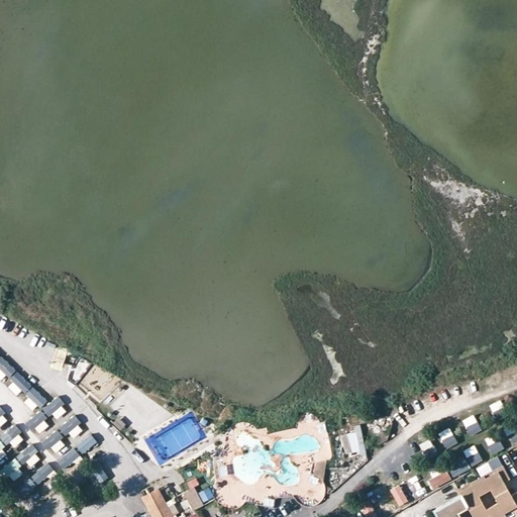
[(7,358),(0,366),(0,379),(0,380),(14,365),(7,358)]
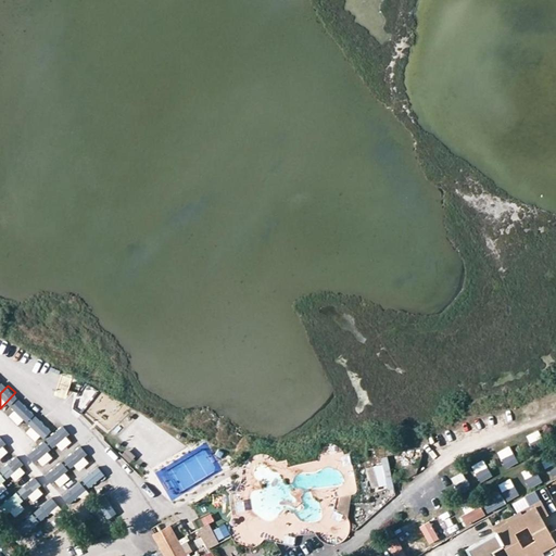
[(110,430),(126,408),(100,390),(84,412),(110,430)]
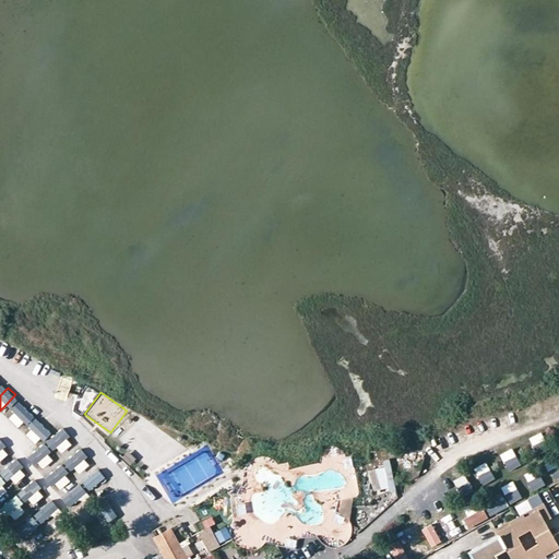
[(23,405),(7,419),(13,428),(30,414),(23,405)]
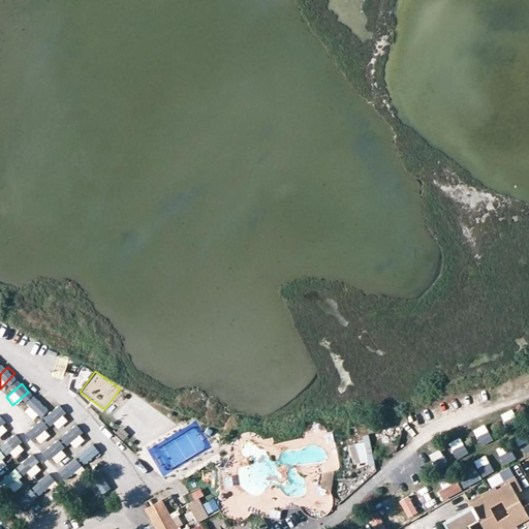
[(36,398),(21,411),(27,418),(42,404),(36,398)]
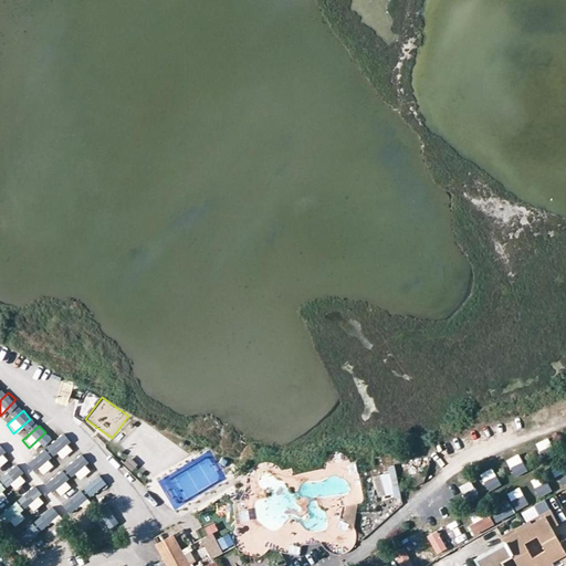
[(64,437),(48,449),(54,459),(71,446),(64,437)]
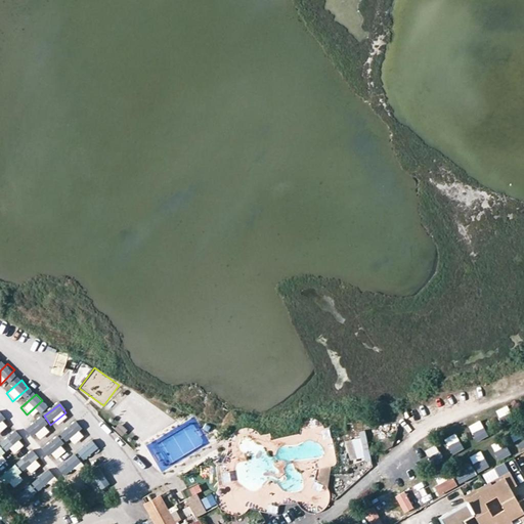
[(508,405),(497,410),(500,417),(510,411),(508,405)]
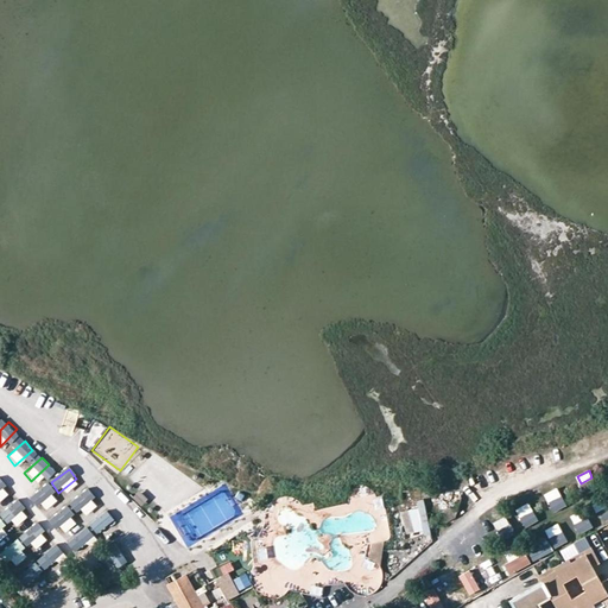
[(49,485),(30,499),(37,510),(57,495),(49,485)]
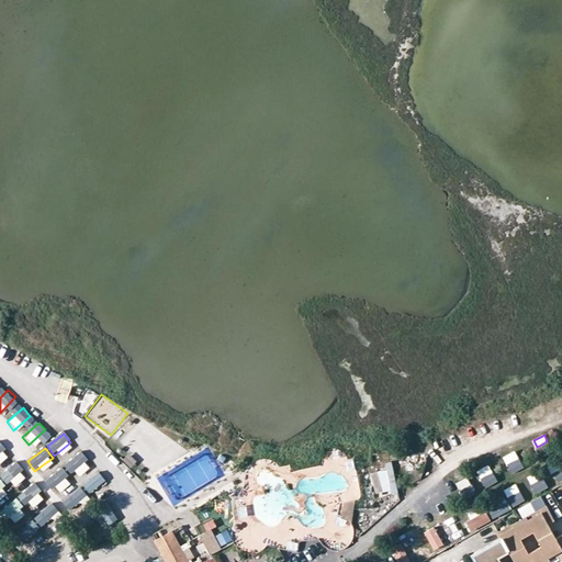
[(515,451),(504,456),(510,473),(521,470),(515,451)]
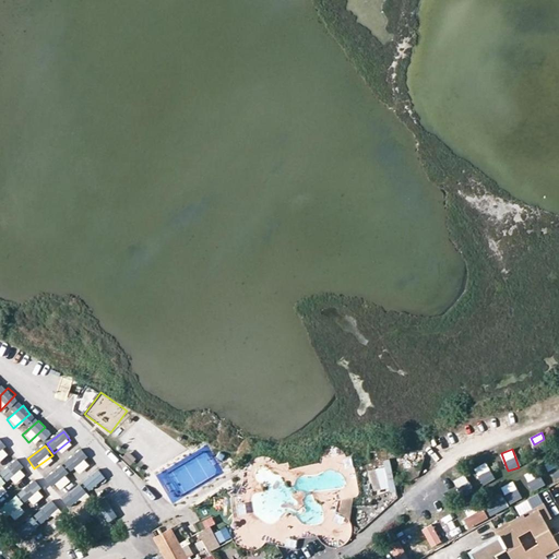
[(84,451),(67,465),(74,474),(91,460),(84,451)]
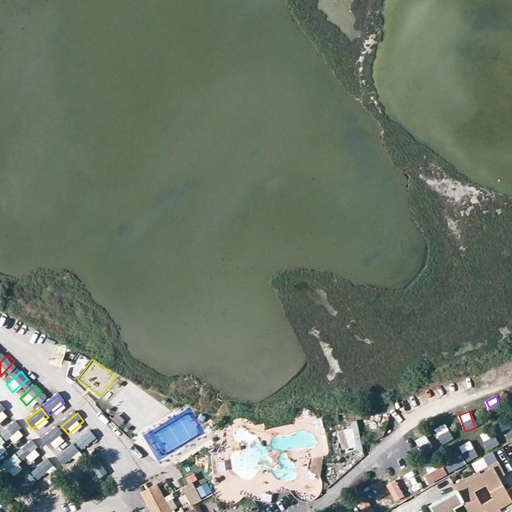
[(317,429),(324,427),(321,418),(314,420),(317,429)]
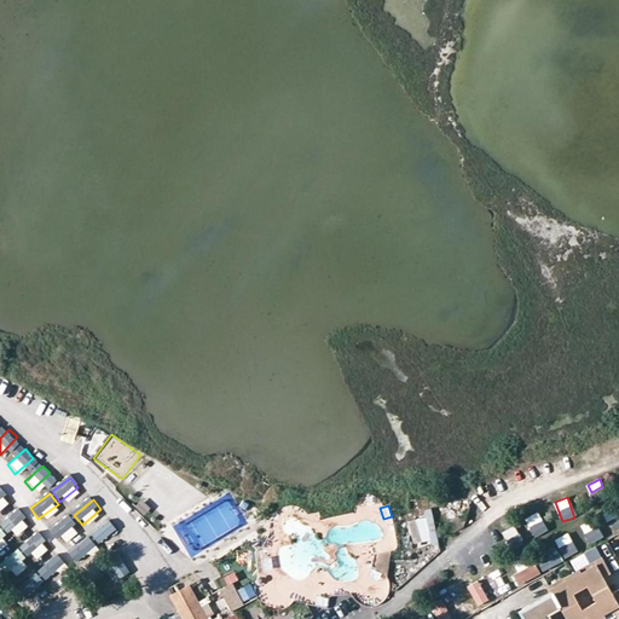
[(17,508),(0,521),(0,522),(7,533),(25,519),(17,508)]
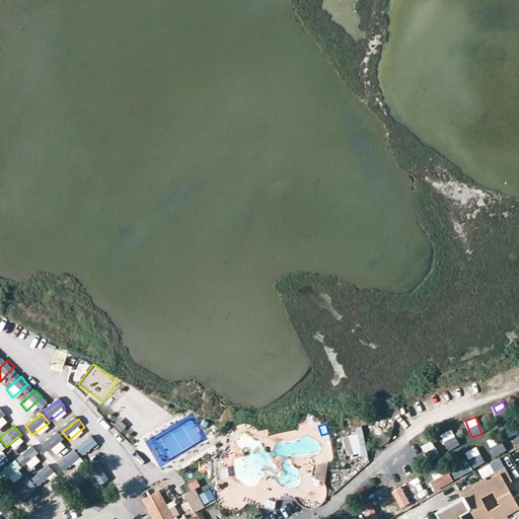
[(518,426),(509,432),(516,446),(518,443),(518,426)]
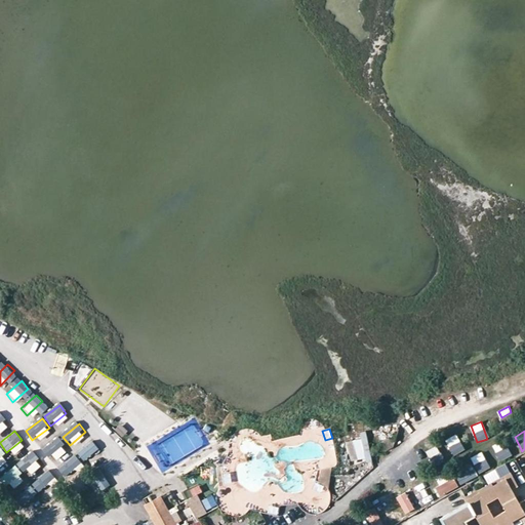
[(453,454),(465,449),(457,434),(446,440),(453,454)]
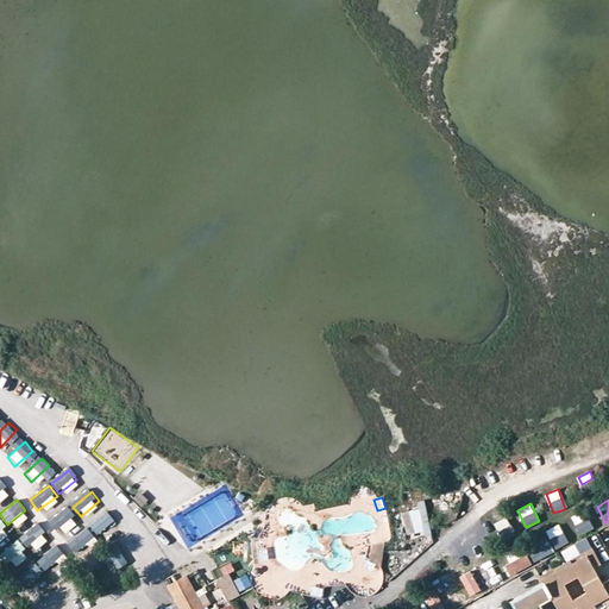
[(406,537),(431,534),(427,506),(403,508),(406,537)]
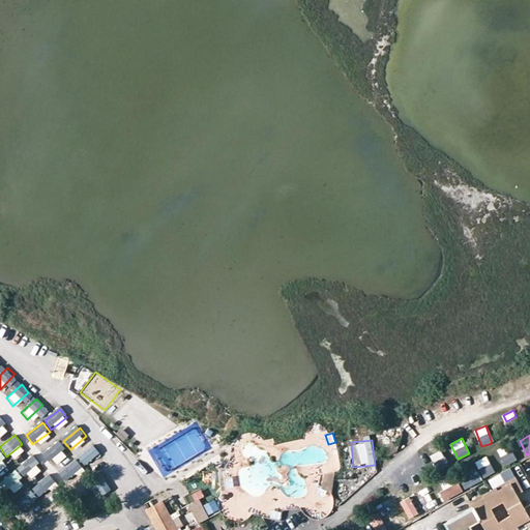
[(398,441),(384,446),(387,455),(401,450),(398,441)]
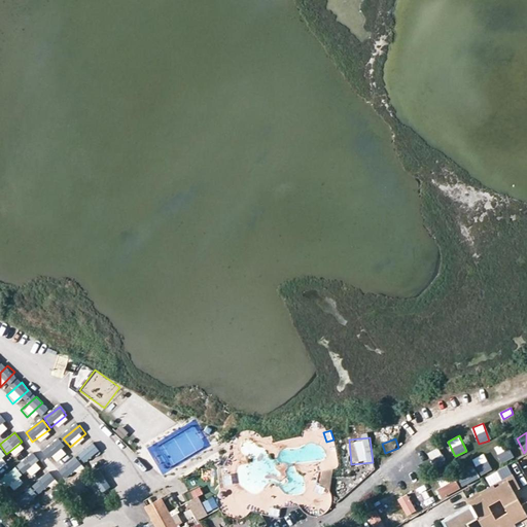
[(62,440),(44,451),(50,459),(68,447),(62,440)]
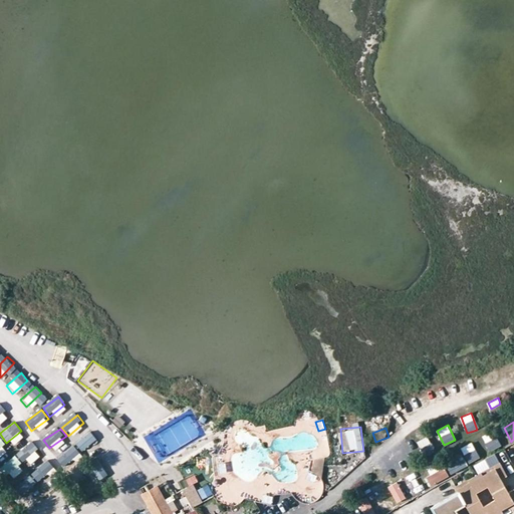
[(493,434),(484,437),(490,451),(499,448),(493,434)]
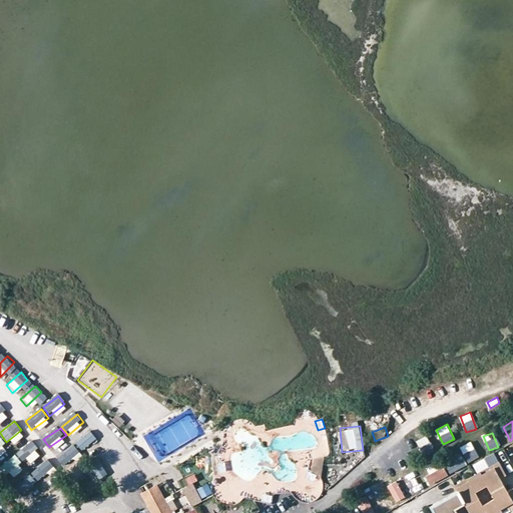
[(94,435),(79,446),(85,455),(100,443),(94,435)]
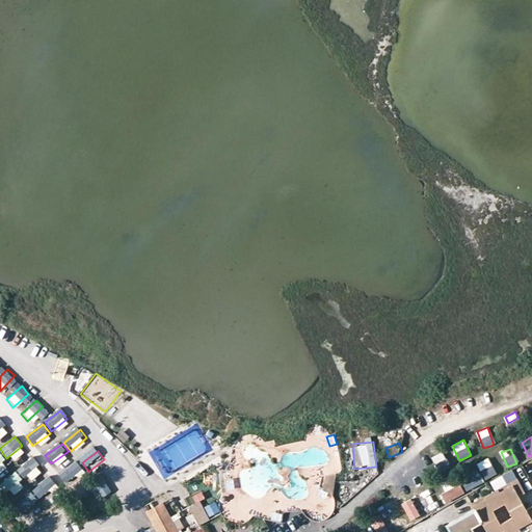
[(435,463),(447,459),(444,452),(432,457),(435,463)]
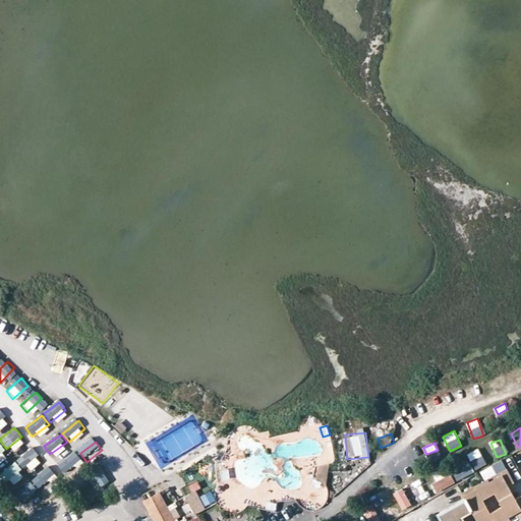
[(32,448),(15,461),(22,469),(39,456),(32,448)]
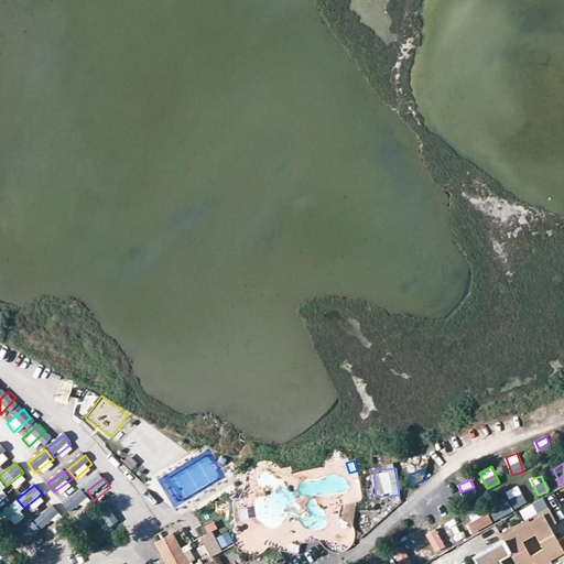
[(507,490),(514,508),(527,503),(519,485),(507,490)]
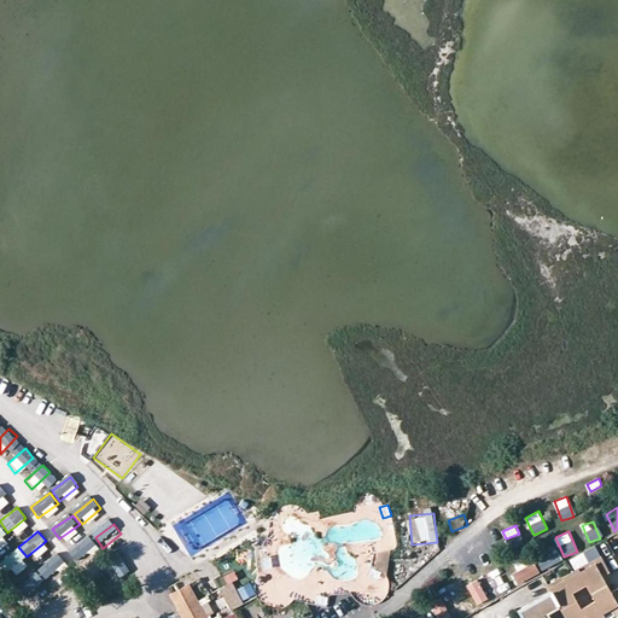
[(92,540),(74,554),(82,564),(99,551),(92,540)]
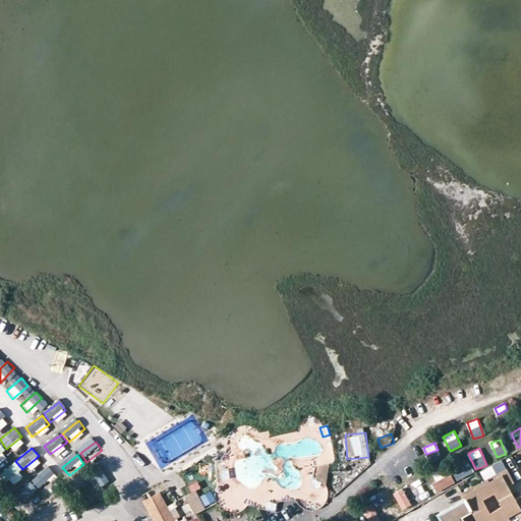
[(13,462),(0,472),(0,476),(5,482),(20,470),(13,462)]
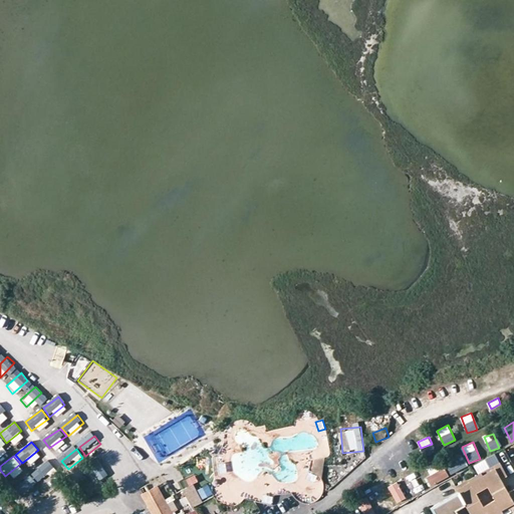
[(102,457),(84,468),(89,476),(107,465),(102,457)]
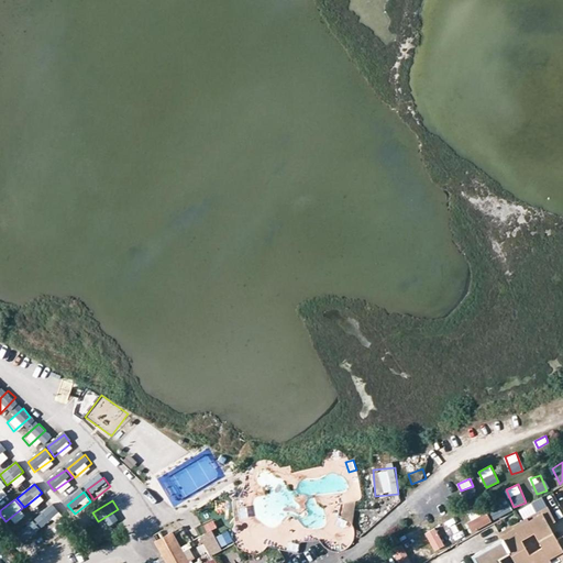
[(346,528),(348,517),(353,518),(356,503),(343,500),(339,527),(346,528)]
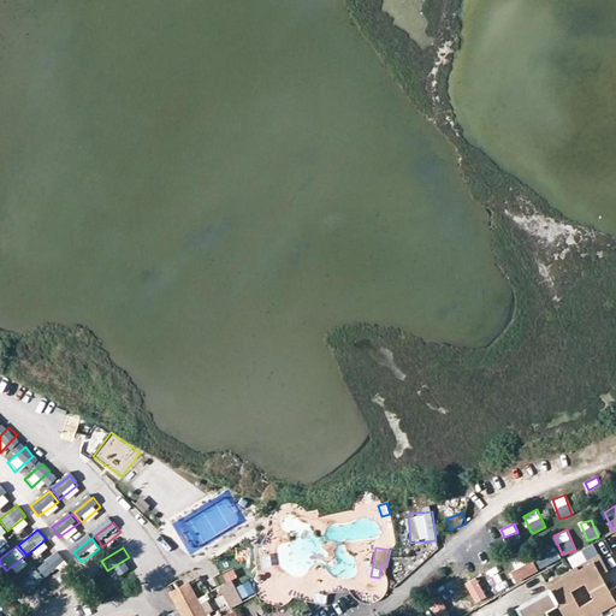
[(554,548),(537,558),(543,568),(560,557),(554,548)]
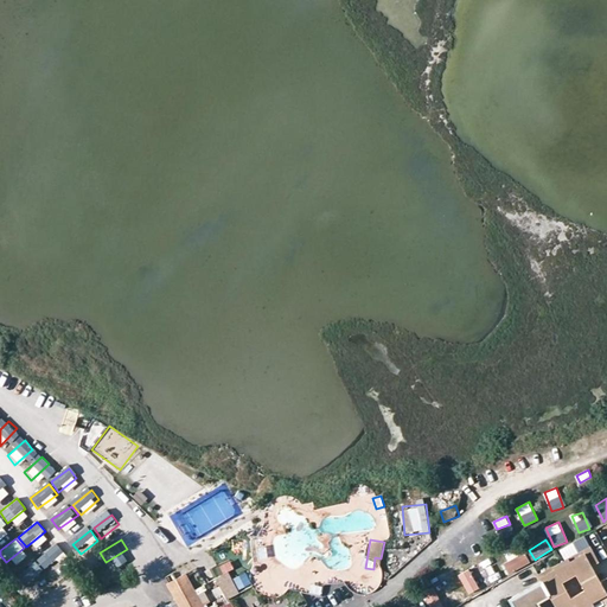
[(462,543),(447,550),(455,564),(470,556),(462,543)]
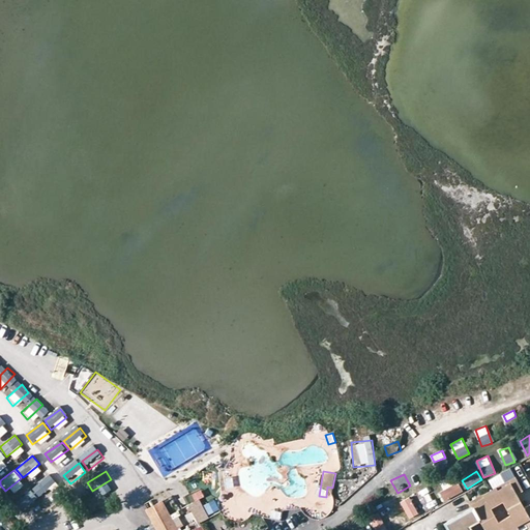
[(50,476),(33,489),(40,498),(57,487),(50,476)]
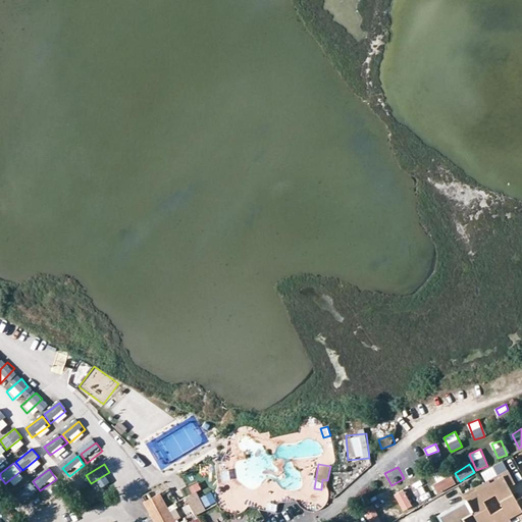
[(509,485),(515,482),(508,469),(497,474),(499,477),(492,481),(498,491),(509,485)]
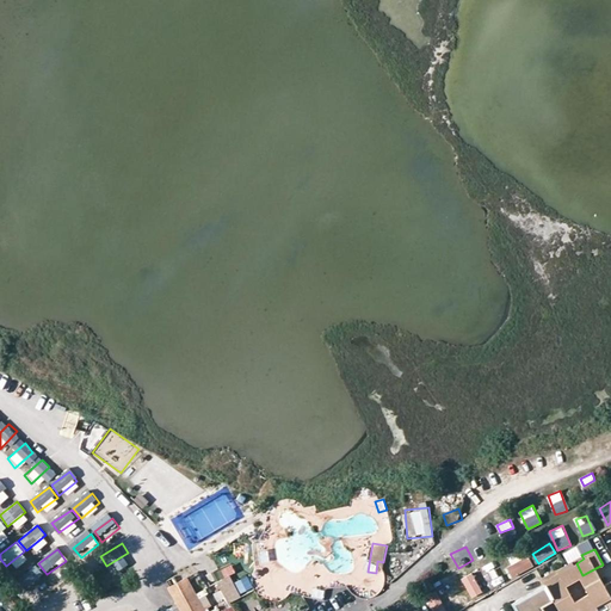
[(530,557),(507,567),(512,576),(534,567),(530,557)]
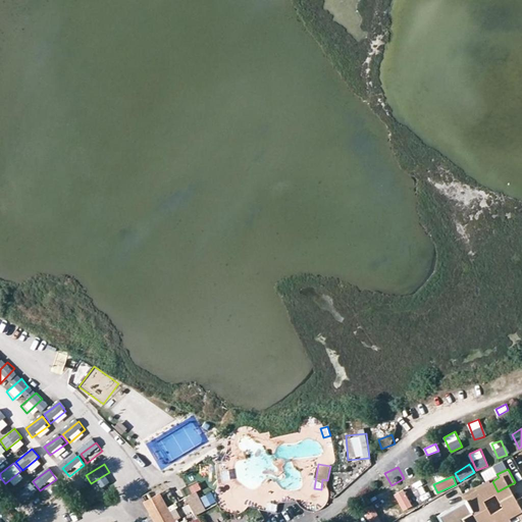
[(503,506),(490,513),(483,500),(494,493),(498,491),(492,481),(489,483),(487,479),(472,488),(473,491),(465,496),(466,499),(472,510),(475,515),(478,521),(506,521),(510,520),(508,517),(511,515),(507,509),(505,505),(503,506)]
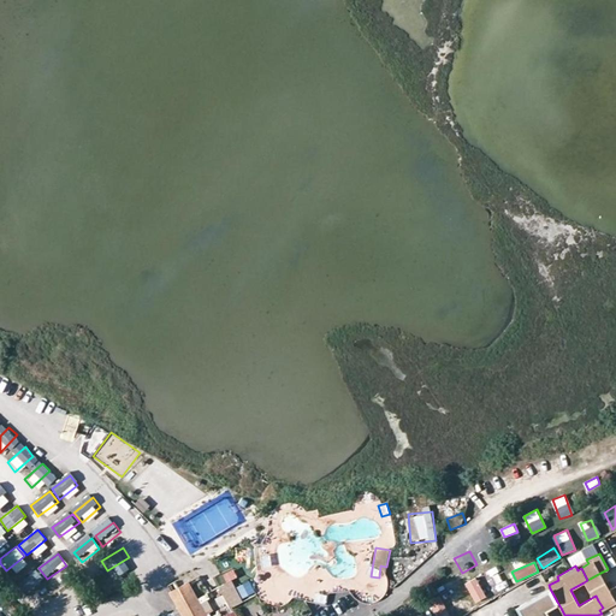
[(484,575),(493,593),(509,585),(501,567),(484,575)]
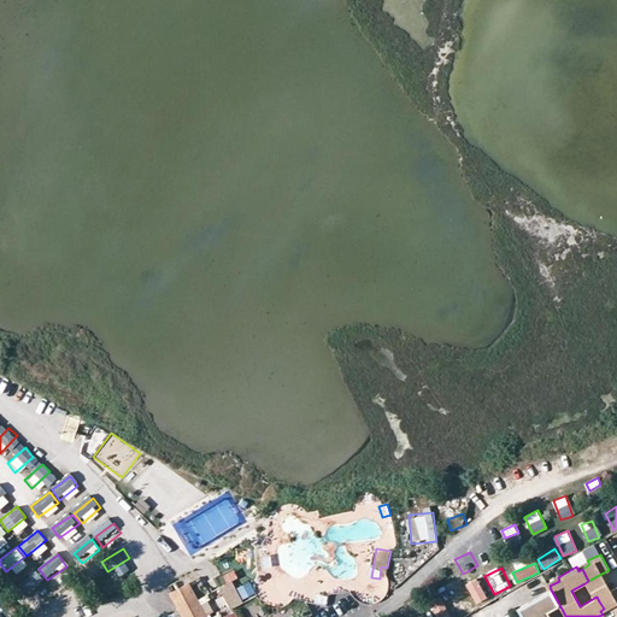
[(35,570),(17,583),(25,594),(42,582),(35,570)]
